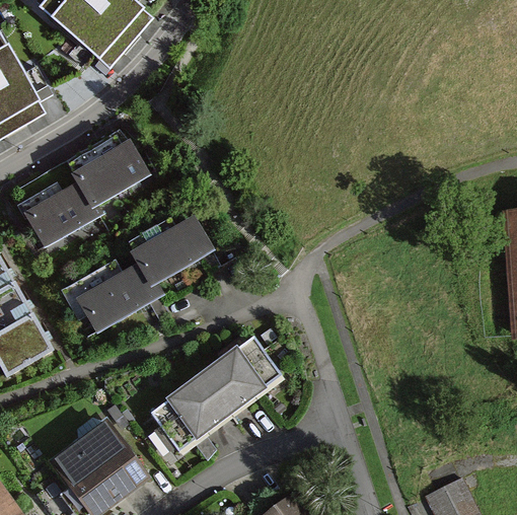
[(112,63),(132,40),(85,0),(49,0),(44,6),(112,63)]
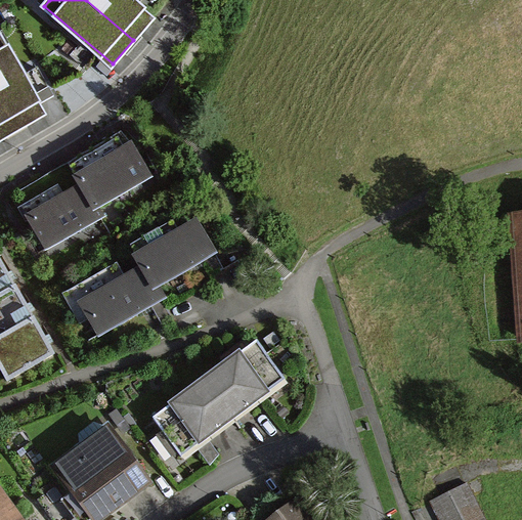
[(86,0),(133,40),(153,15),(134,0),(86,0)]
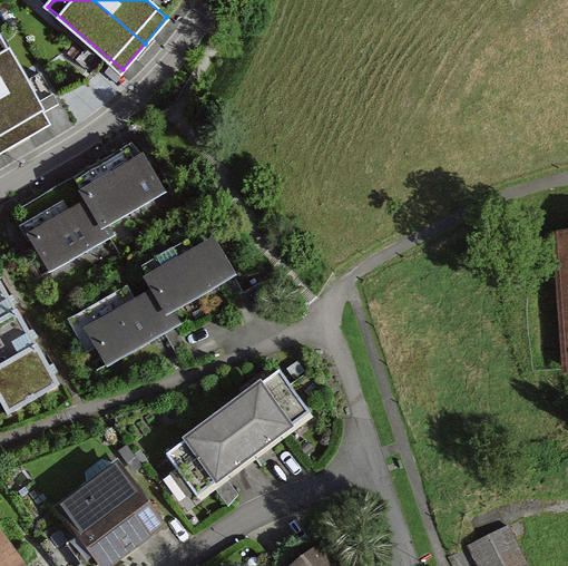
[(0,109),(16,137),(46,120),(0,40),(0,109)]
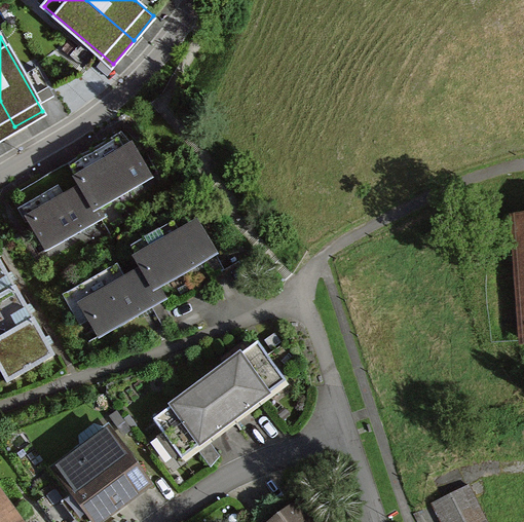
[(0,134),(14,126),(0,101),(0,134)]
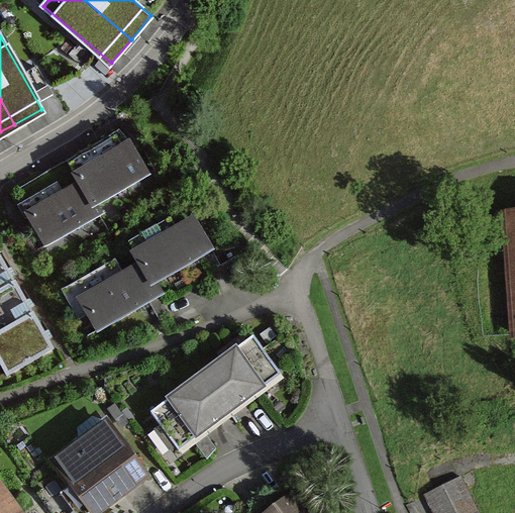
[(78,186),(91,207),(142,177),(124,145),(72,176),(78,186)]
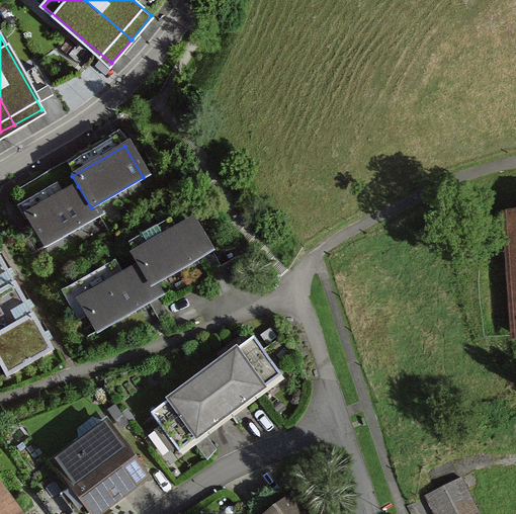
[(78,186),(26,216),(47,249),(97,219),(91,207),(78,186)]
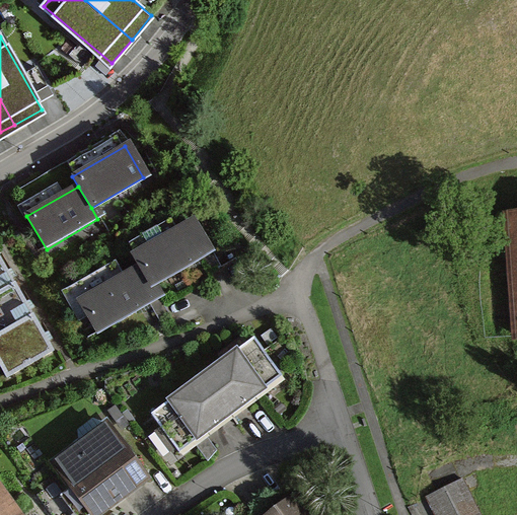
[(516,212),(502,214),(511,341),(516,340),(516,212)]
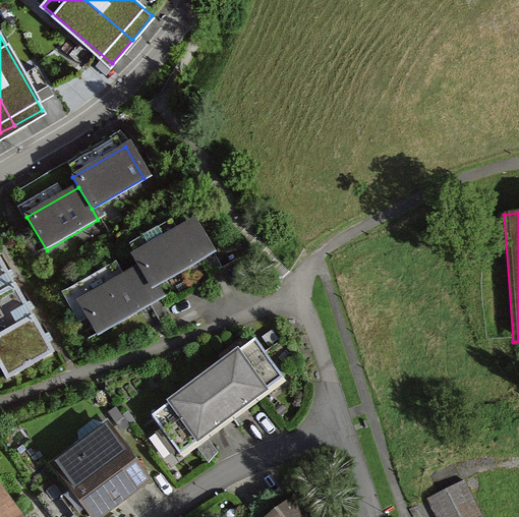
[(196,217),(135,252),(141,264),(156,289),(218,252),(196,217)]
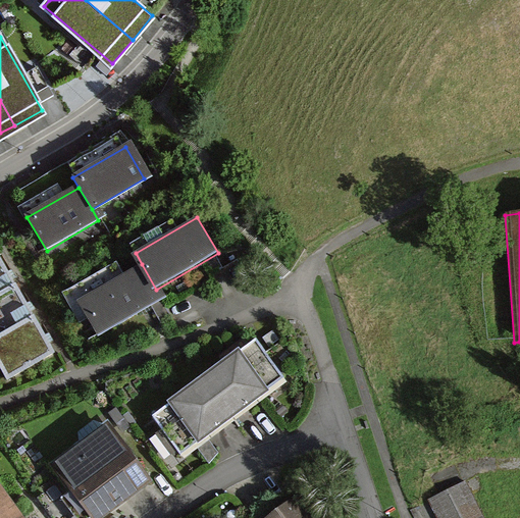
[(0,297),(14,289),(0,264),(0,297)]
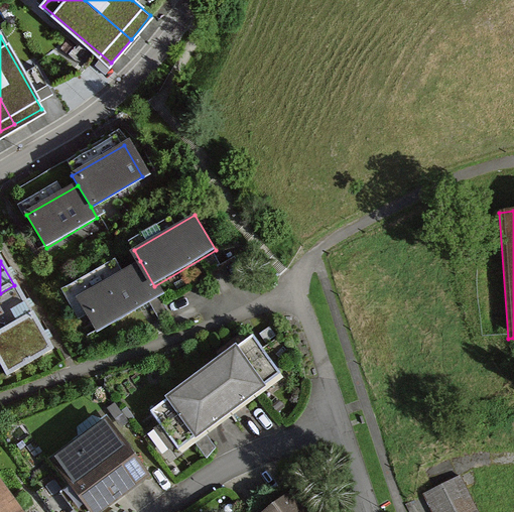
[(140,261),(76,298),(96,333),(160,295),(154,286),(140,261)]
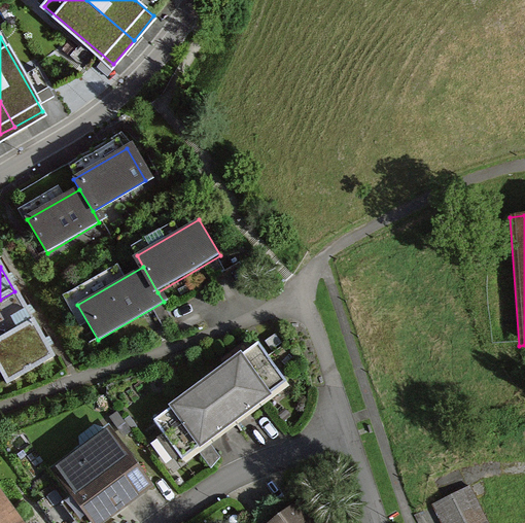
[(0,343),(33,324),(14,291),(0,300),(0,343)]
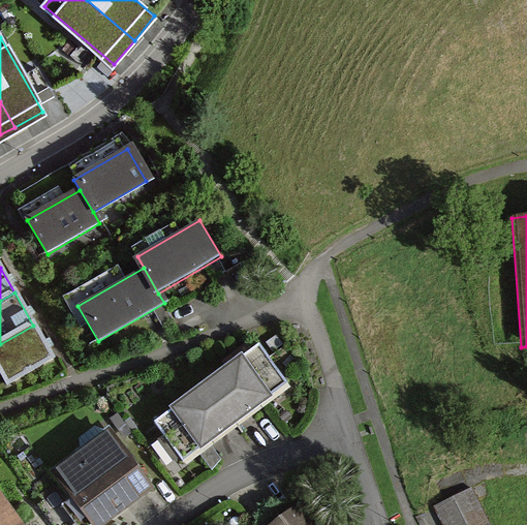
[(0,373),(6,384),(52,359),(33,326),(0,344),(0,373)]
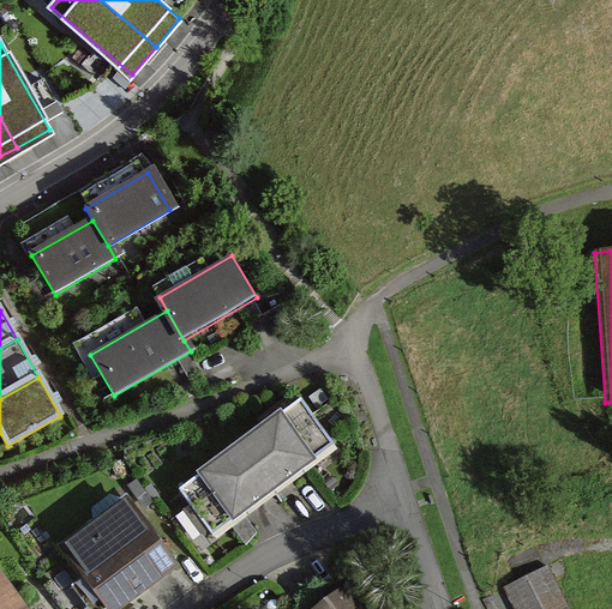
[(299,399),(240,442),(271,487),(331,444),(299,399)]
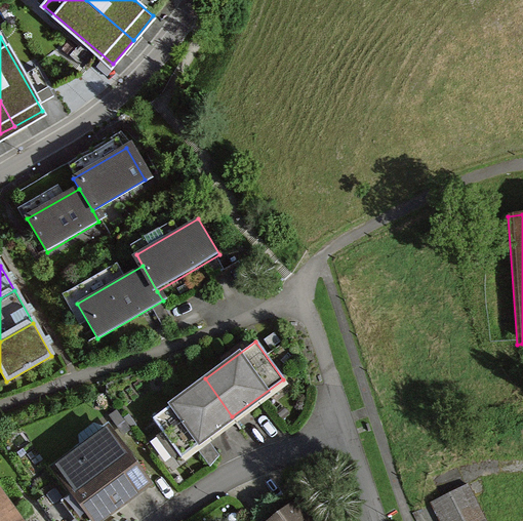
[(205,378),(154,414),(182,452),(232,416),(205,378)]
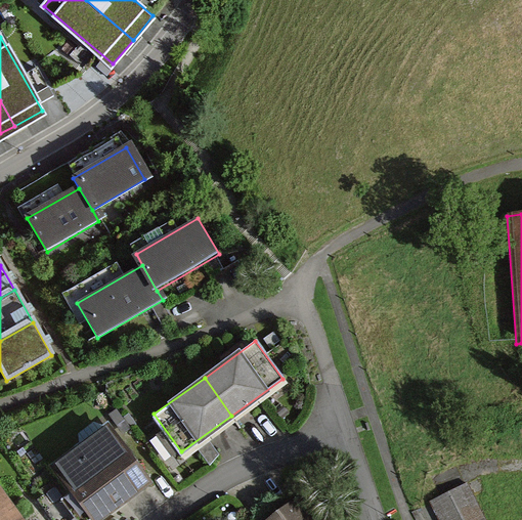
[(103,518),(156,479),(113,421),(60,459),(103,518)]
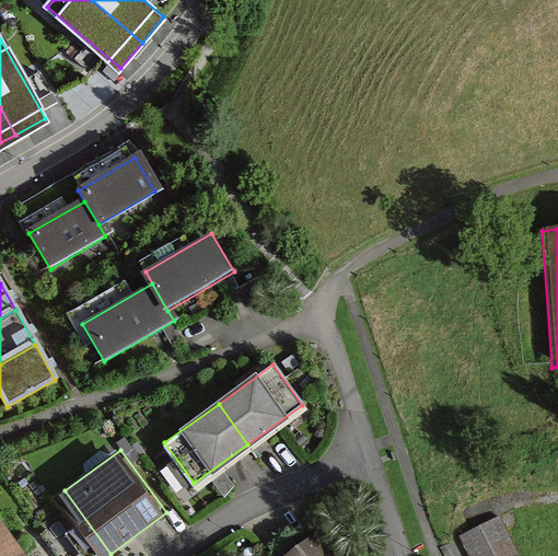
[(515,555),(497,516),(440,542),(446,555),(515,555)]
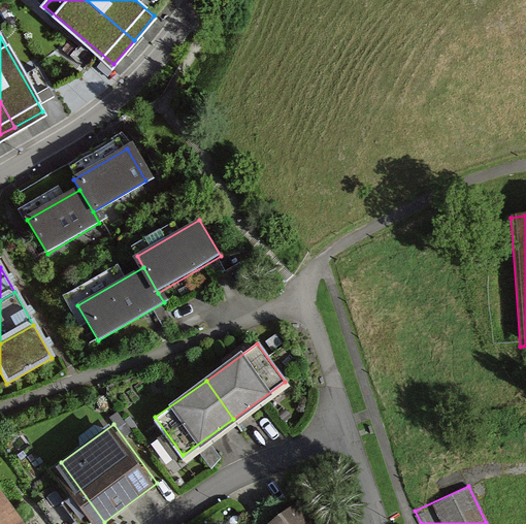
[(0,523),(23,523),(0,493),(0,523)]
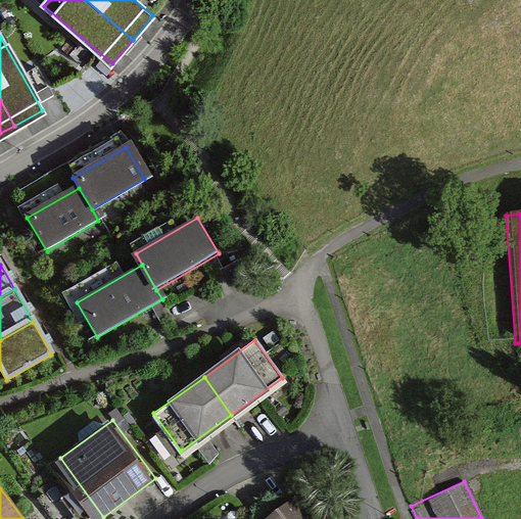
[(308,518),(292,500),(267,518),(308,518)]
